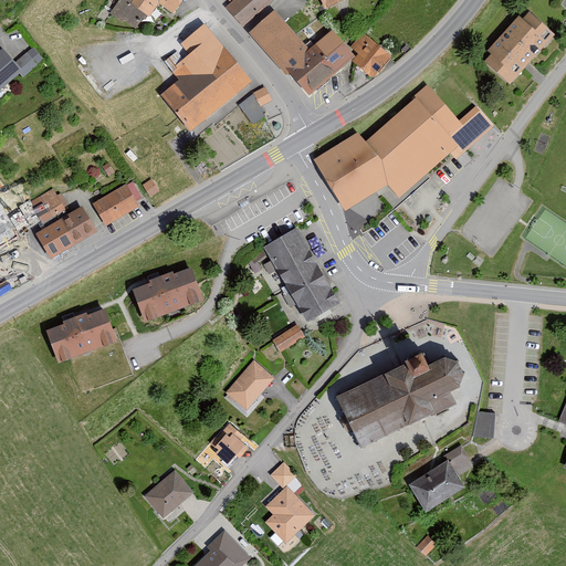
[(146,14),(133,3),(127,0),(118,0),(109,12),(122,21),(124,19),(136,28),(146,14)]
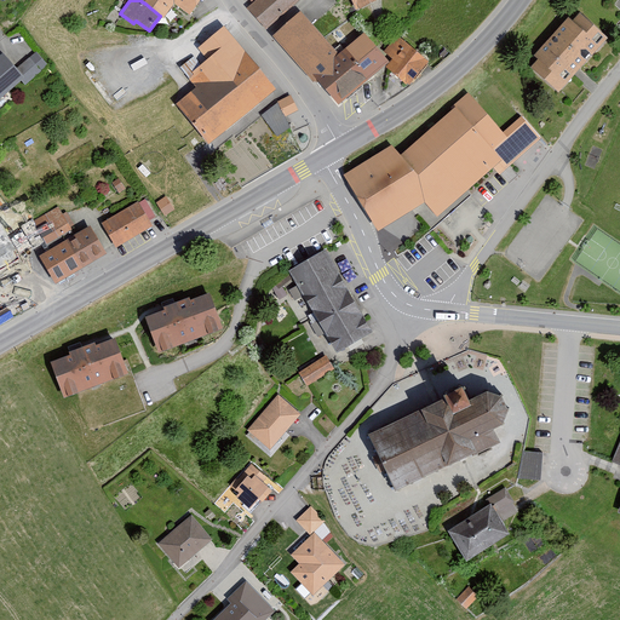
[(201,0),(148,0),(145,4),(160,16),(165,18),(174,5),(190,16),(201,0)]
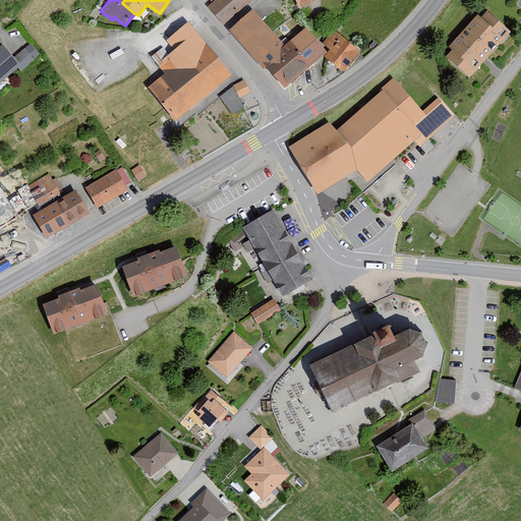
[(211,0),(214,2),(208,6),(224,24),(250,0),(211,0)]
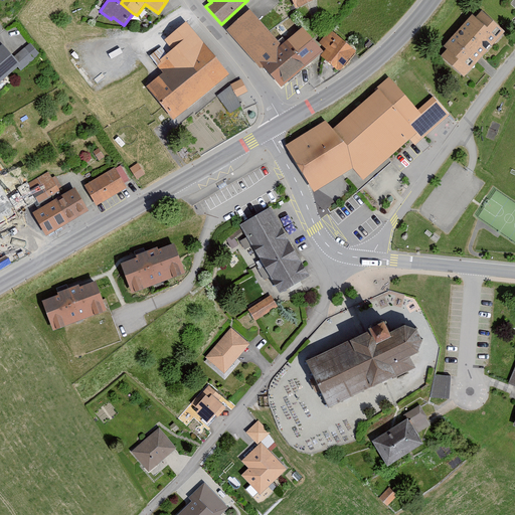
[(292,0),(297,8),(313,0),(292,0)]
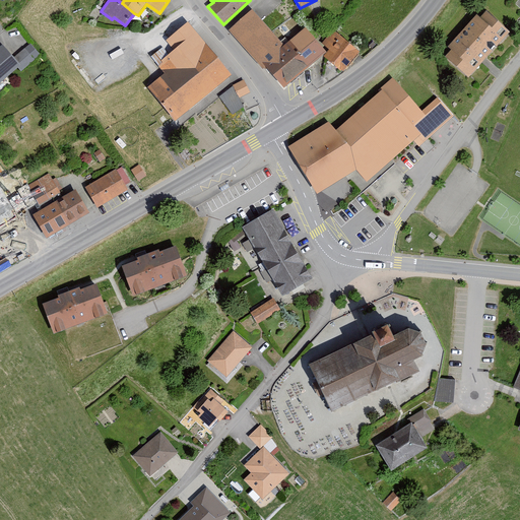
[(254,12),(233,30),(282,86),(322,51),(304,30),(285,47),(254,12)]
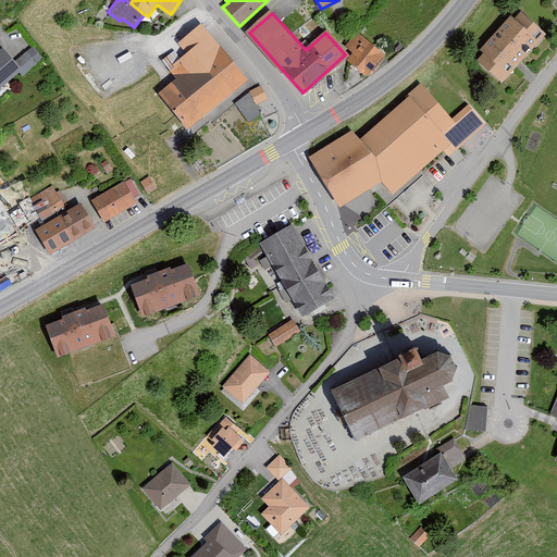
[(487,56),(481,62),(507,85),(551,36),(525,13),(519,21),(515,17),(484,52),(487,56)]
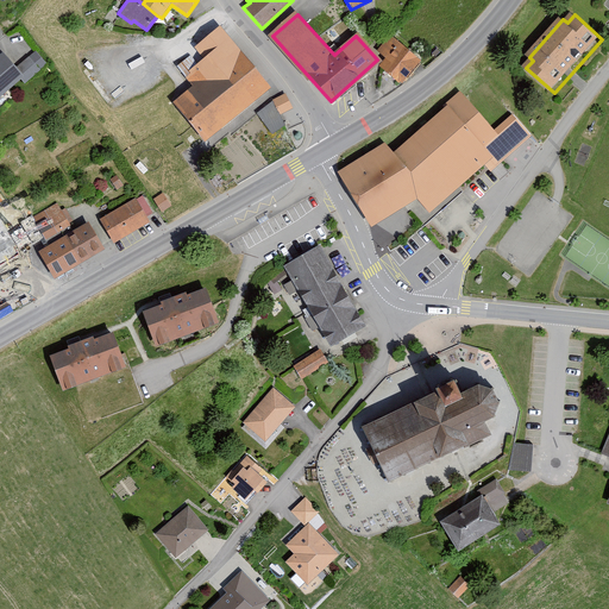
[(196,87),(176,104),(209,143),(274,89),(224,29),(198,49),(207,61),(201,67),(193,57),(180,68),(196,87)]
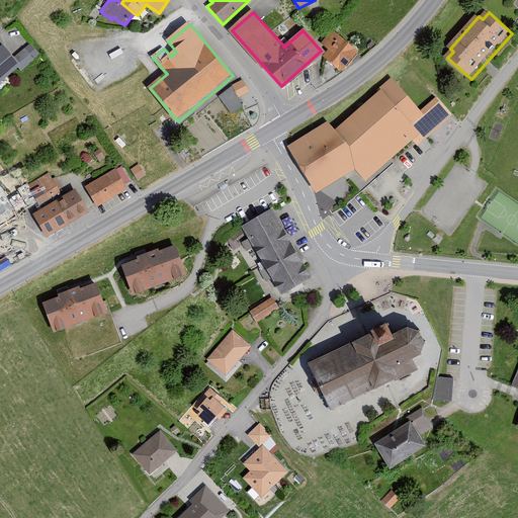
[(358,51),(332,30),(322,42),(330,50),(324,57),(342,71),(358,51)]
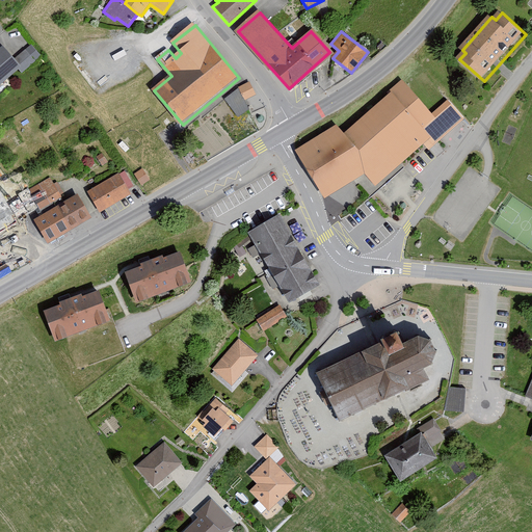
[(3,46),(0,48),(0,85),(0,86),(19,70),(23,73),(42,56),(31,45),(15,59),(3,46)]
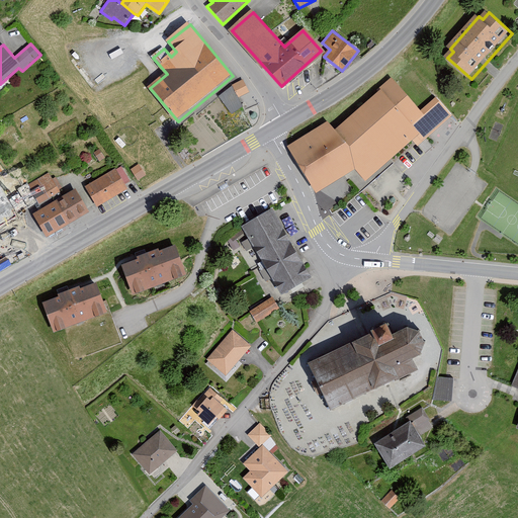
[(327,120),(286,146),(315,192),(321,191),(332,212),(344,206),(394,164),(390,159),(412,140),(419,134),(411,124),(423,113),(420,110),(391,78),(335,130),(327,120)]
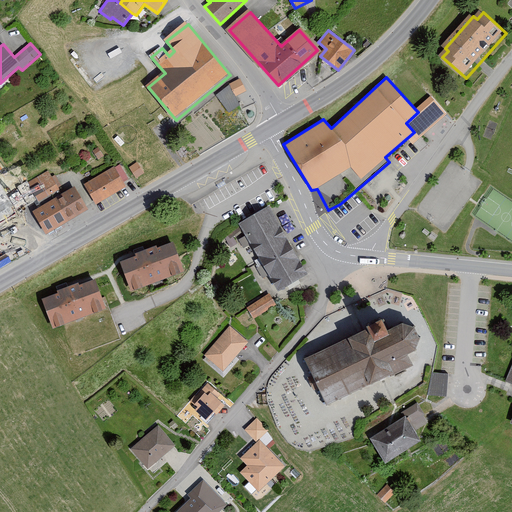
[(239,79),(229,84),(235,97),(246,92),(239,79)]
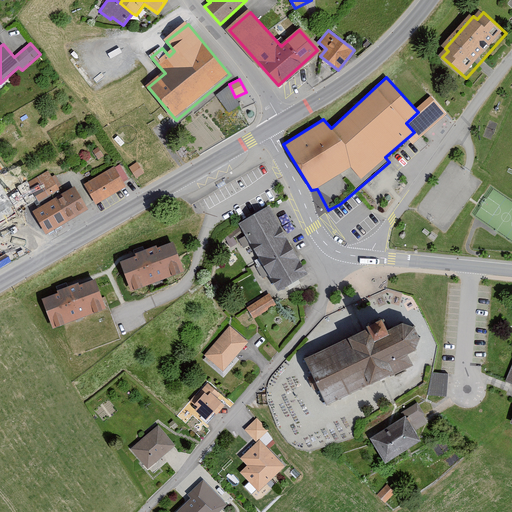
[(430,96),(415,109),(418,112),(406,123),(414,132),(407,138),(413,145),(447,114),(430,96)]
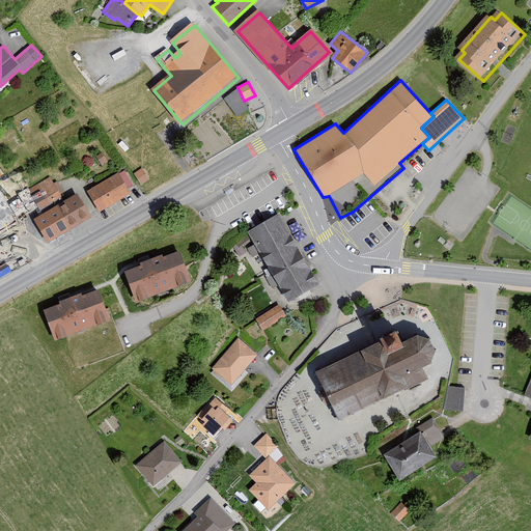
[(143,169),(136,174),(143,186),(150,180),(143,169)]
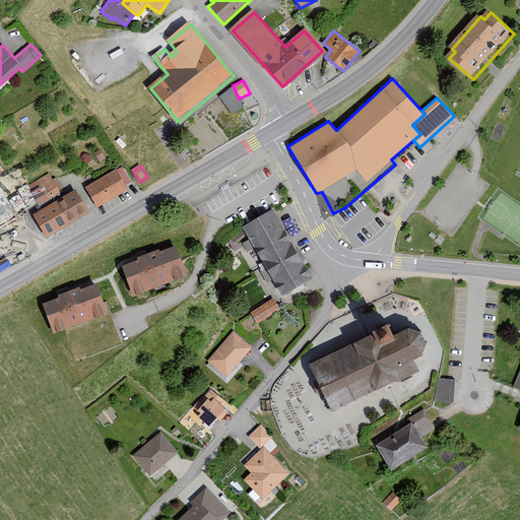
[(117,170),(87,187),(98,204),(127,188),(117,170)]
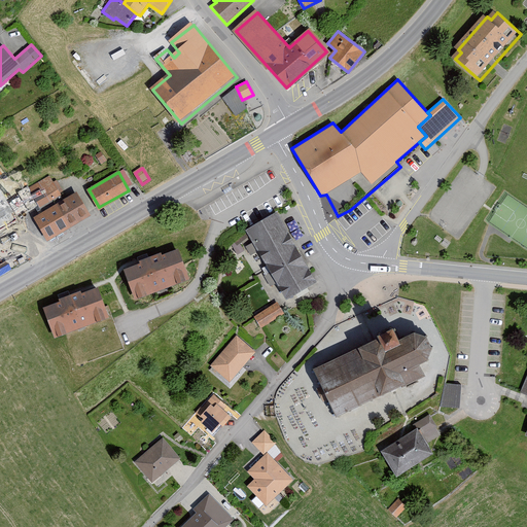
[(51,177),(30,189),(43,211),(64,199),(51,177)]
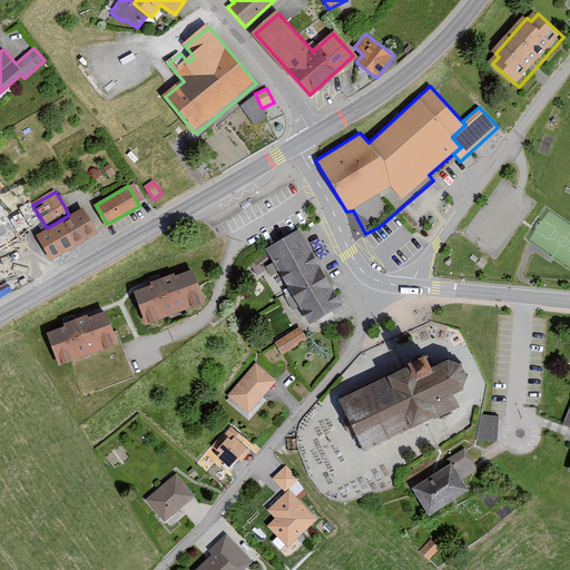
[(85,210),(39,237),(50,257),(96,231),(85,210)]
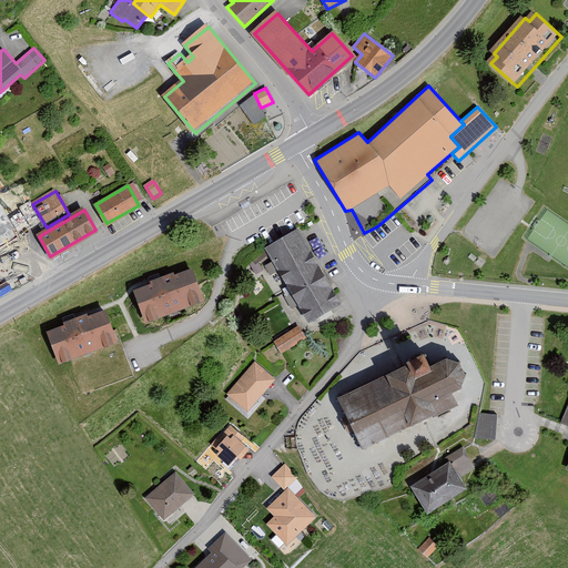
[(0,224),(0,257),(1,260),(32,242),(17,215),(0,224)]
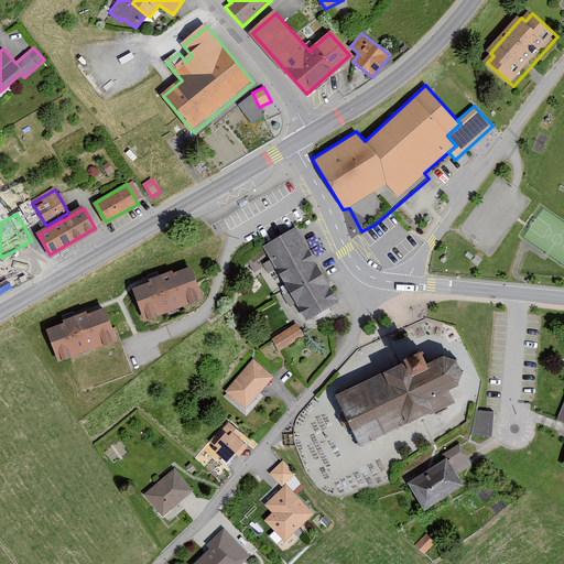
[(299,229),(266,249),(310,323),(343,303),(299,229)]
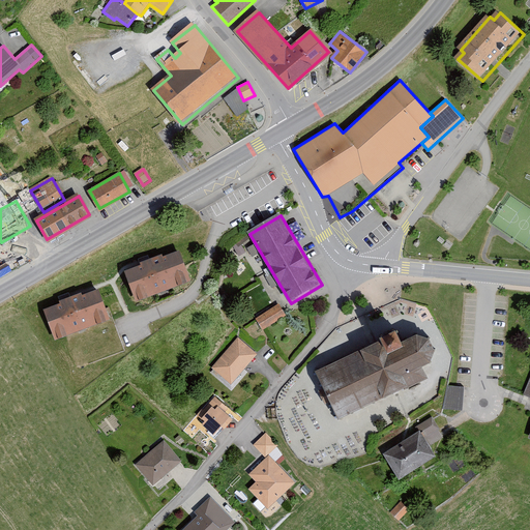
[(181,251),(126,272),(138,302),(193,281),(181,251)]
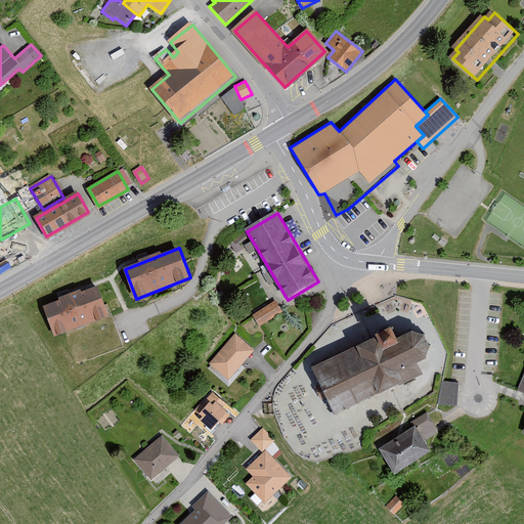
[(98,285),(44,306),(55,336),(111,314),(98,285)]
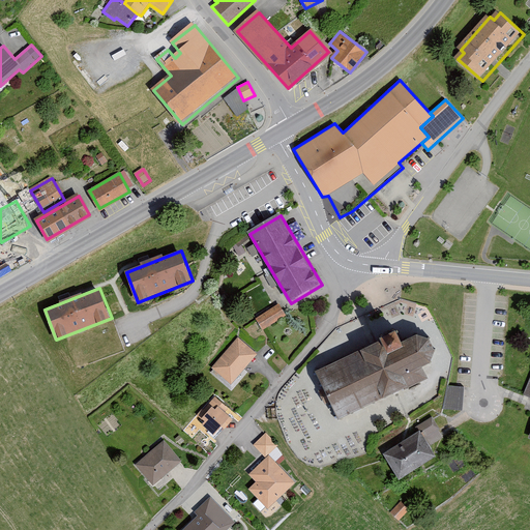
[(280,304),(256,319),(263,330),(286,316),(280,304)]
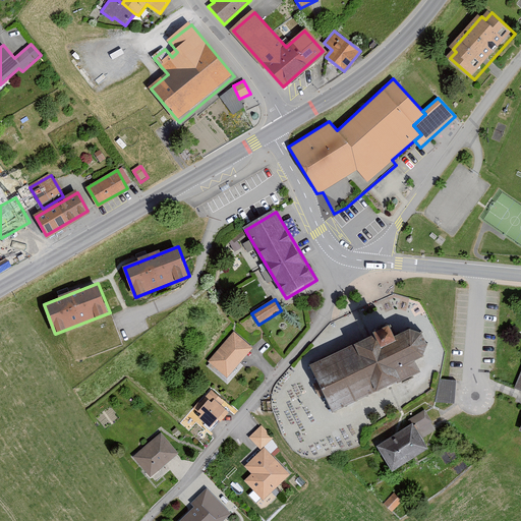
[(373,335),(381,349),(397,341),(395,336),(389,325),(372,333),(373,335)]
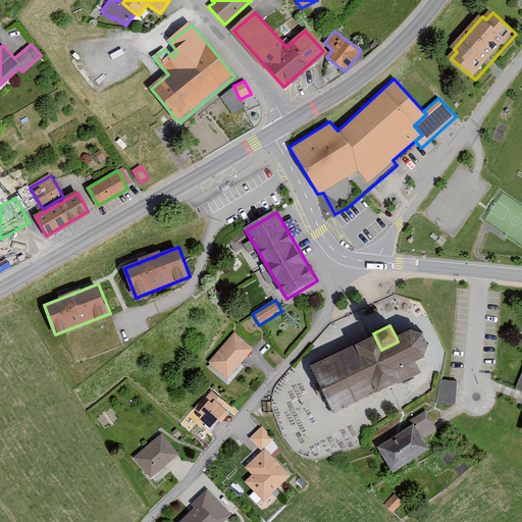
[(374,335),(310,366),(333,414),(421,372),(416,362),(424,358),(428,346),(423,333),(410,329),(396,336),(398,342),(381,350),(374,335)]
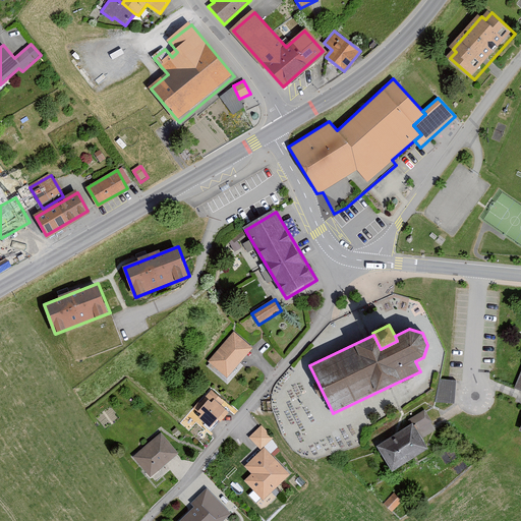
[(252,348),(234,333),(210,362),(228,377),(252,348)]
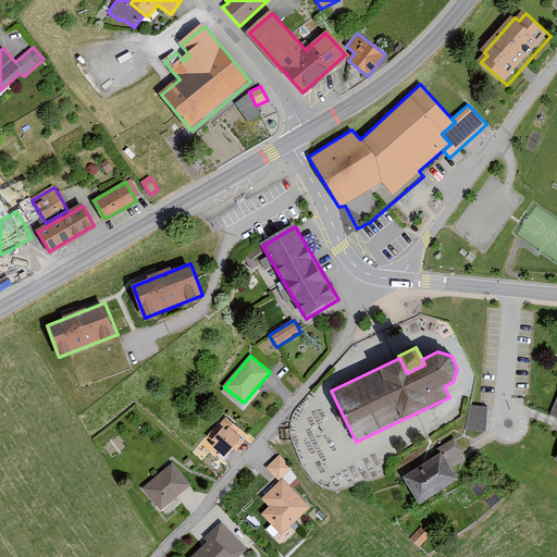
[(468,428),(486,429),(489,405),(469,404),(468,428)]
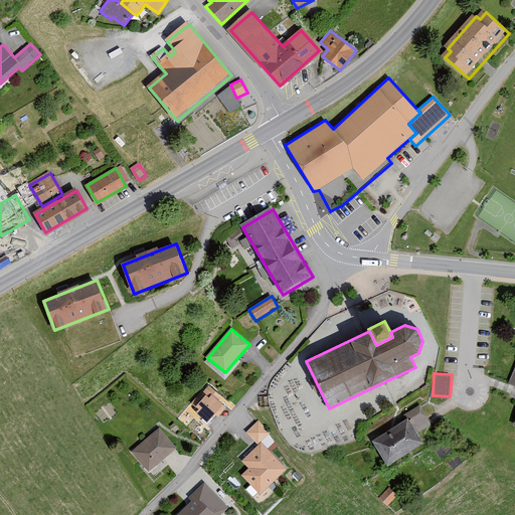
[(225,406),(211,393),(196,410),(210,423),(225,406)]
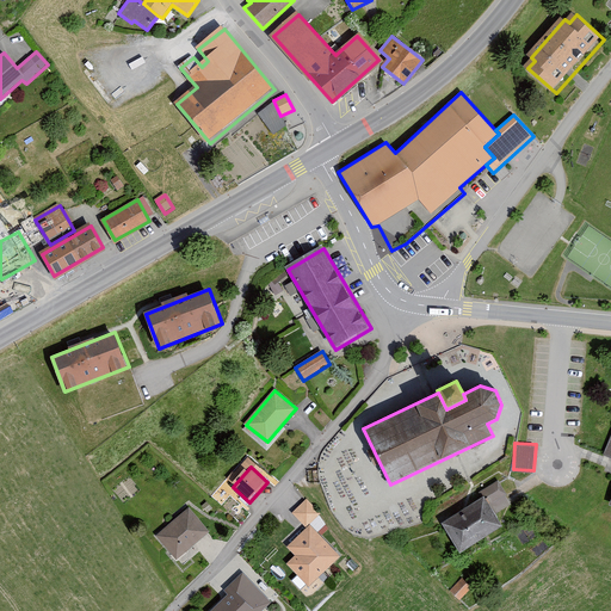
[(486,497),(443,524),(463,554),(506,526),(497,512),(511,504),(501,489),(487,499),(486,497)]
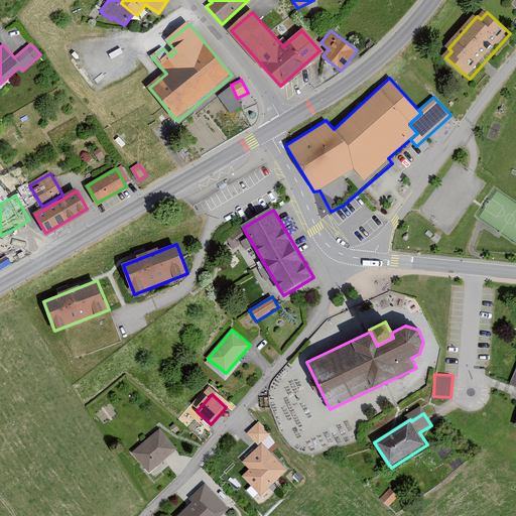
[(271,433),(259,422),(248,433),(259,445),(271,433)]
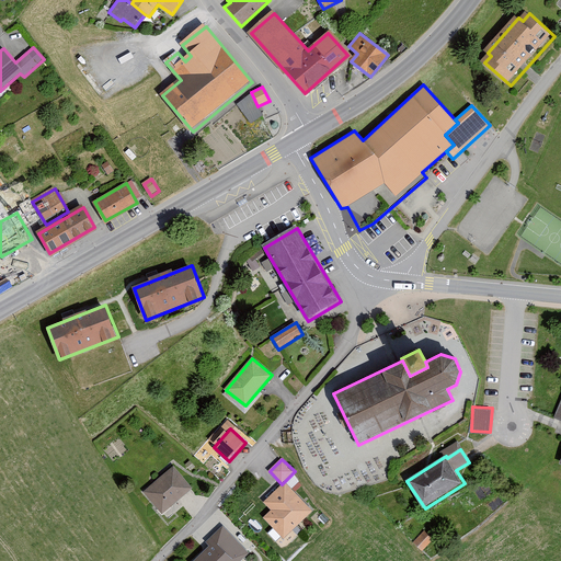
[(174,466),(145,490),(163,512),(193,488),(174,466)]
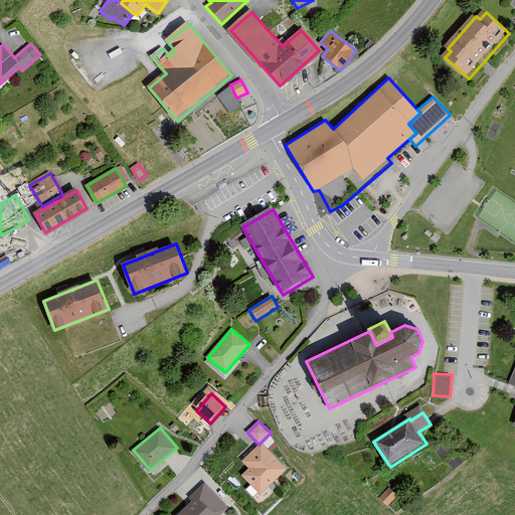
[(243,462),(250,469),(242,476),(262,495),(289,470),(263,444),(243,462)]
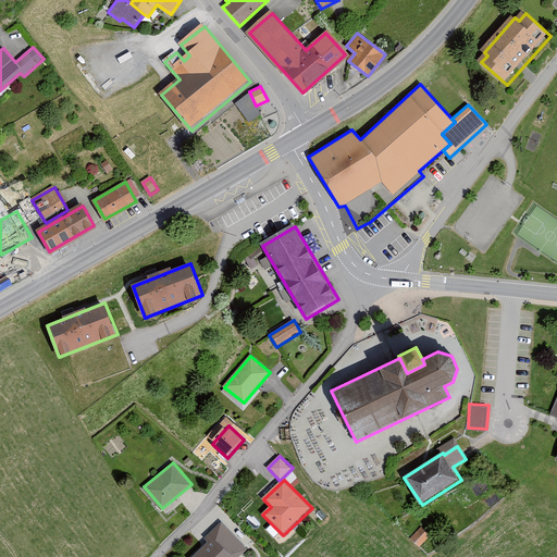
[(240,556),(248,551),(221,523),(205,540),(208,544),(195,556),(240,556)]
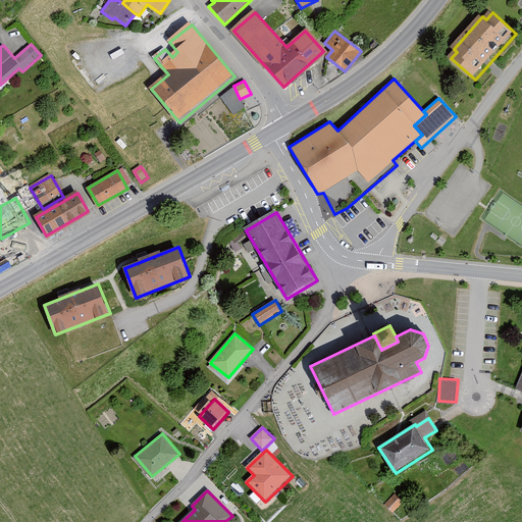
[(405,502),(398,494),(387,506),(396,512),(405,502)]
